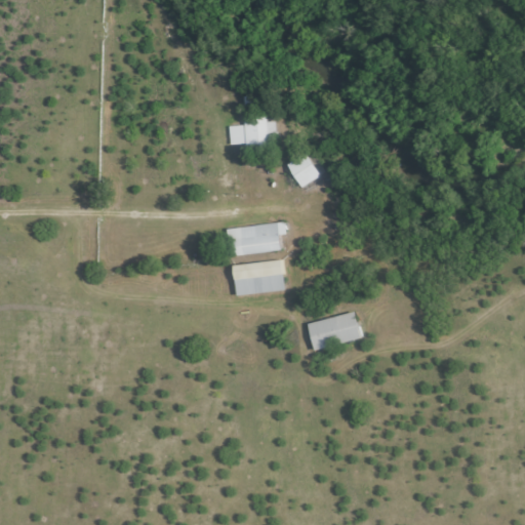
[(270,150),(246,151),(246,144),(230,145),(229,127),(245,126),(244,98),(252,97),(253,111),(267,111),(267,123),(275,123),(275,136),(269,137),(270,150)]
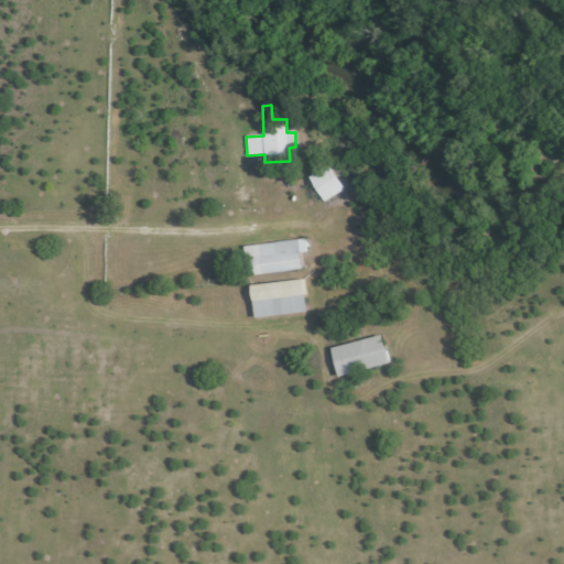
[(311,176),(334,164),(347,191),(324,202),(311,176)]
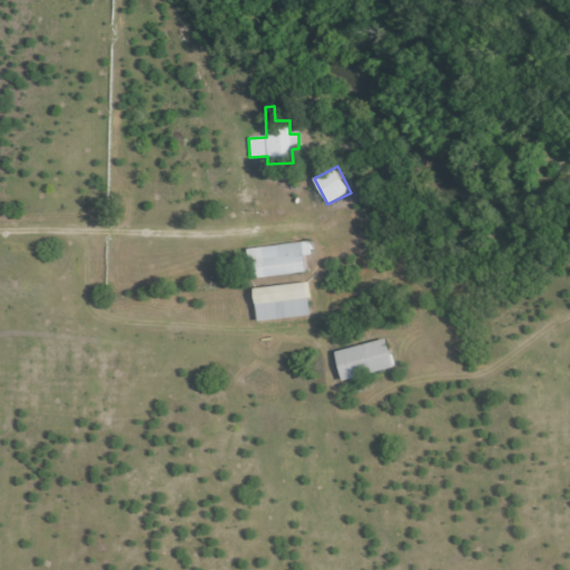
[(305,273),(249,279),(246,249),(310,242),(312,255),(304,256),(305,273)]
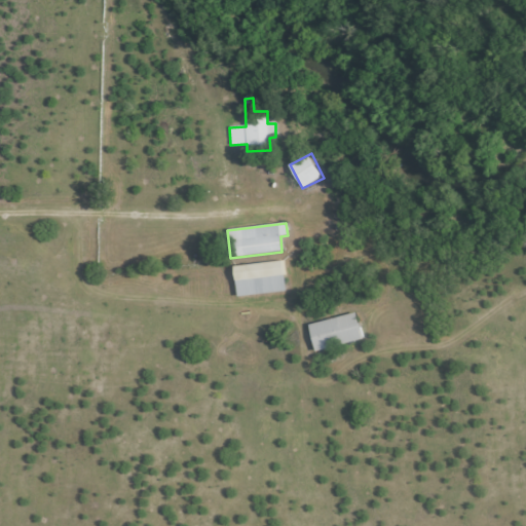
[(234,267),(283,262),(286,292),(237,297),(234,267)]
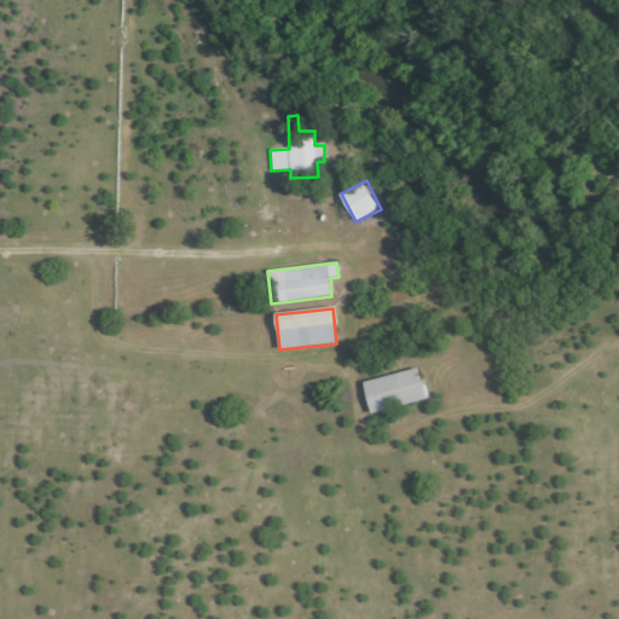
[(426,400),(370,414),(363,381),(418,369),(426,400)]
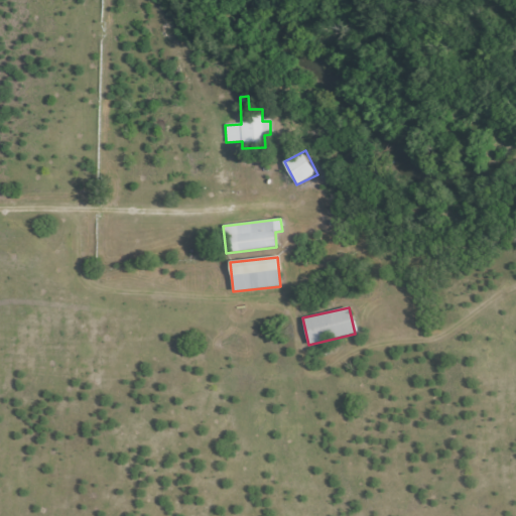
All buildings are outlined.
